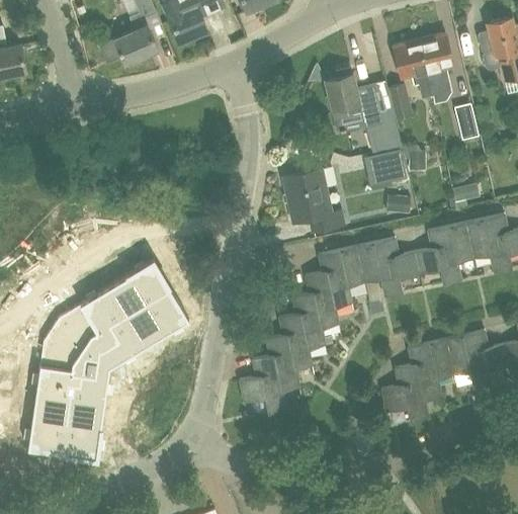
[(114,41),(114,40),(98,48),(106,67),(122,60),(125,66),(126,66),(127,69),(142,63),(140,59),(158,52),(144,19),(156,14),(149,0),(133,0),(140,15),(130,19),(136,31),(114,41)]
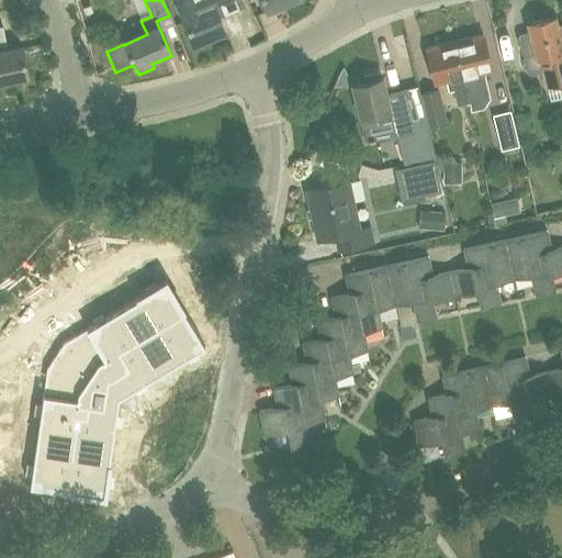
[(175,0),(194,46),(225,34),(218,18),(243,8),(239,0),(175,0)]
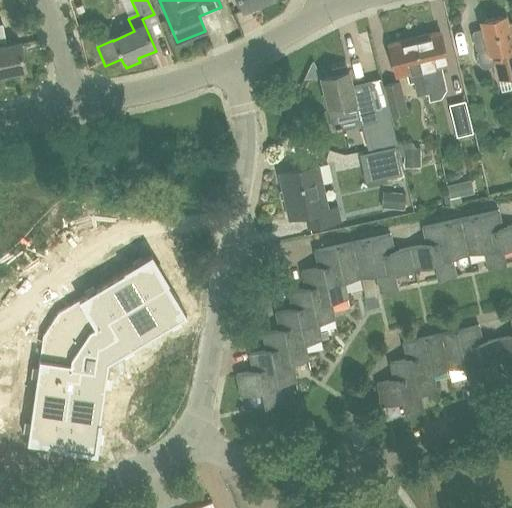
[(238,0),(244,13),(274,0),(238,0)]
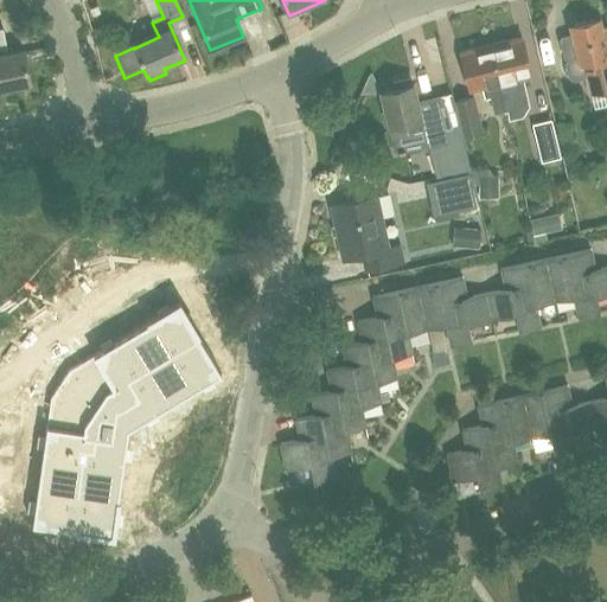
[(606,94),(606,30),(602,32),(600,23),(572,30),(579,59),(570,62),(567,68),(569,79),(575,83),(587,79),(590,98),(606,94)]
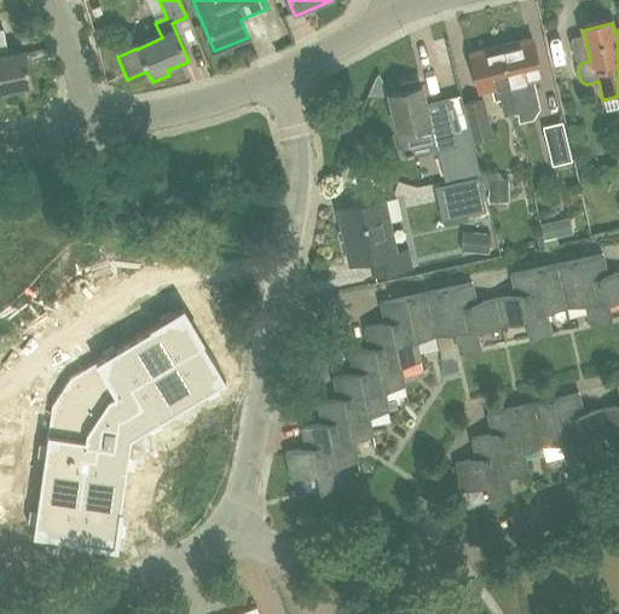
[(4,35),(0,35),(0,93),(32,88),(25,56),(9,59),(4,35)]
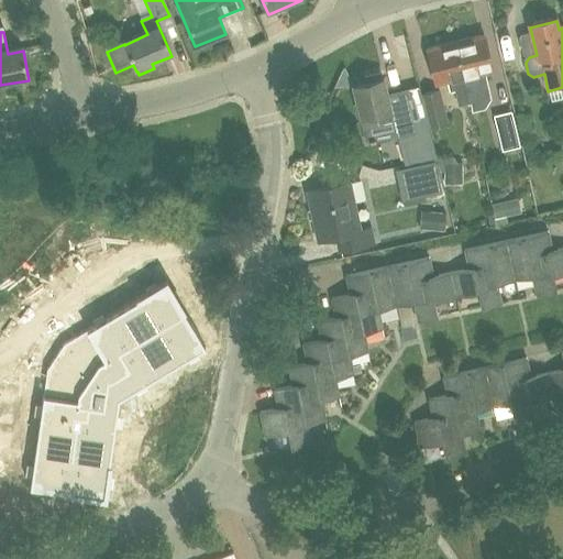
[(485,37),(456,45),(471,106),(484,103),(477,78),(494,74),(485,37)]
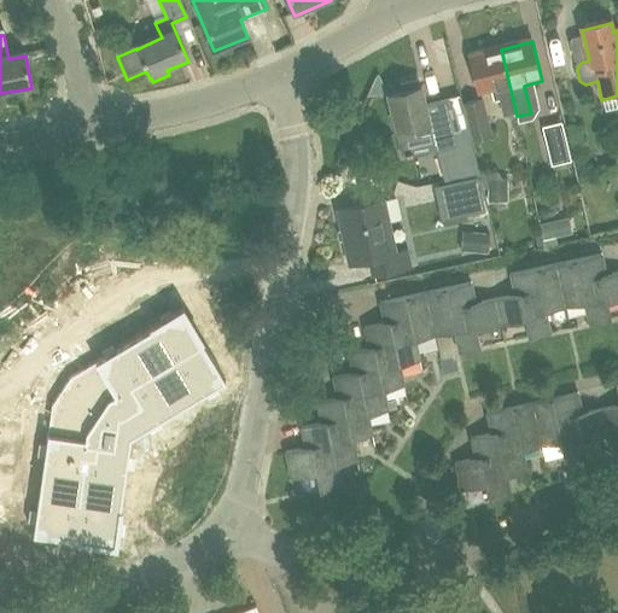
[(500,103),(505,120),(517,116),(501,50),(470,57),(479,95),(490,93),(493,104),(500,103)]
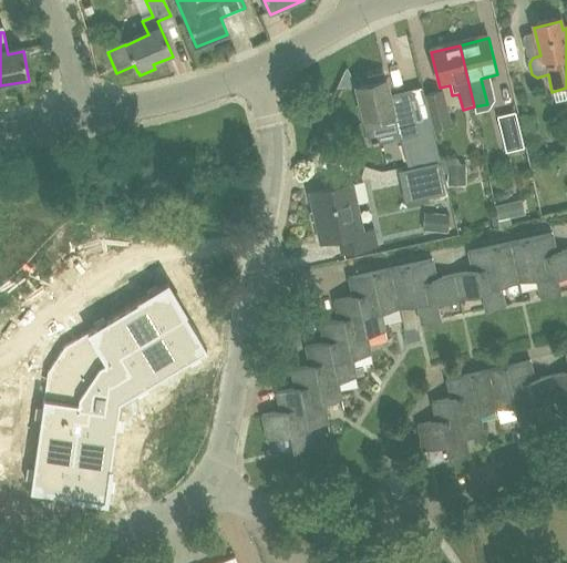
[(416,136),(406,95),(391,100),(387,82),(385,82),(383,77),(368,81),(369,86),(357,90),(367,131),(395,124),(399,141),(416,136)]
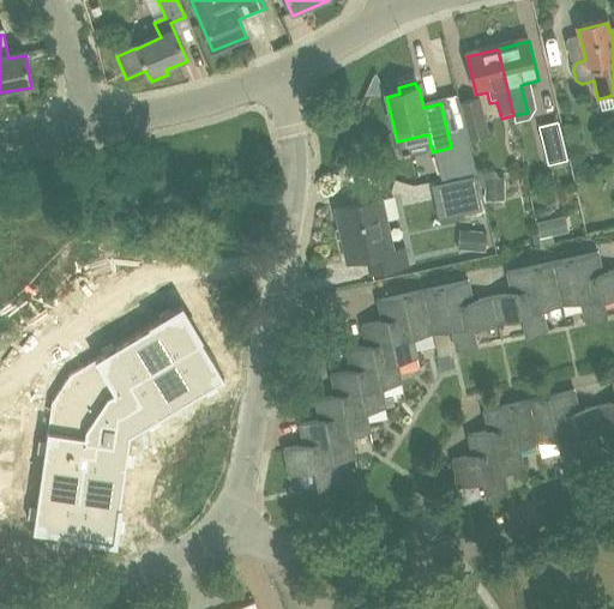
[(479,102),(462,107),(470,142),(487,138),(479,102)]
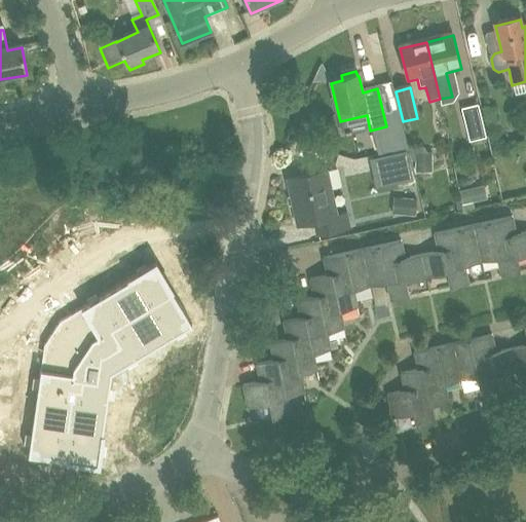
[(470,144),(485,140),(478,108),(461,111),(470,144)]
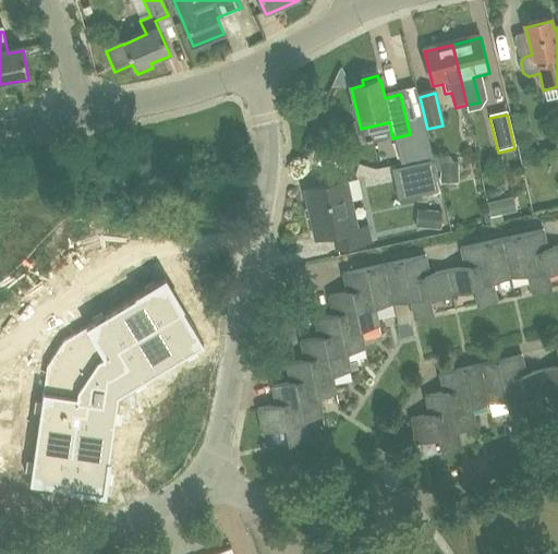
[(433,154),(428,137),(396,146),(399,163),(433,154)]
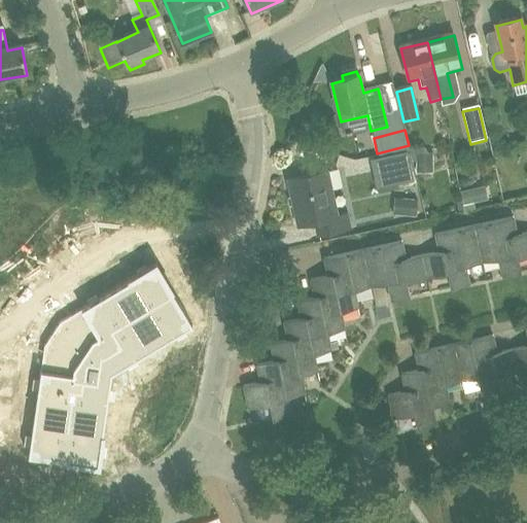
[(406,160),(373,167),(377,185),(397,180),(398,186),(411,183),(406,160)]
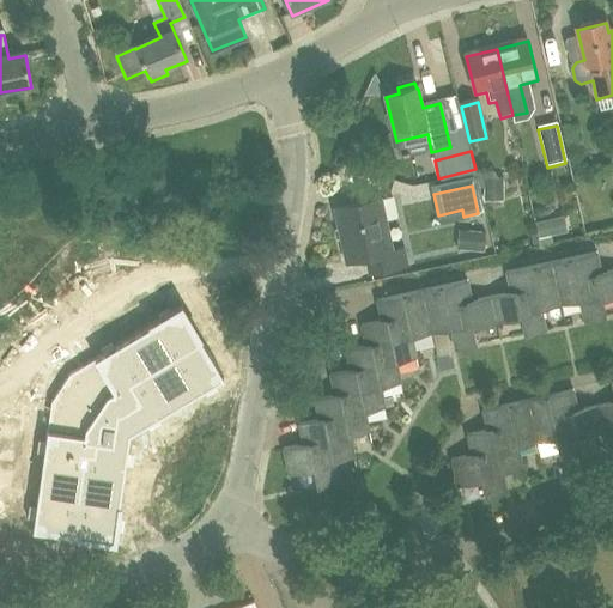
[(504,205),(504,192),(484,192),(485,205),(504,205)]
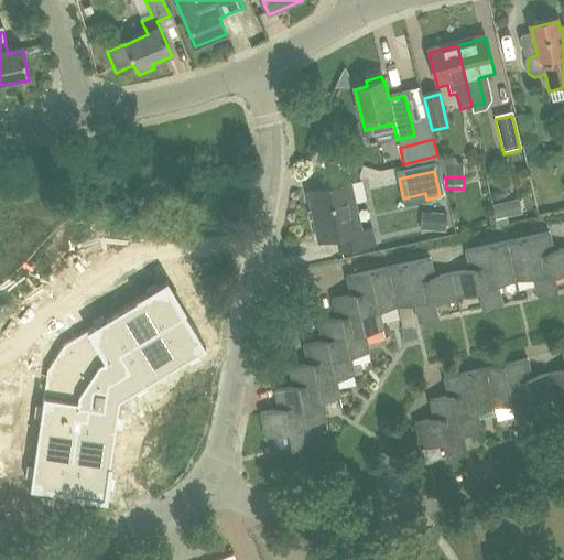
[(349,185),(308,194),(320,244),(338,240),(342,255),(373,247),(370,232),(360,234),(349,185)]
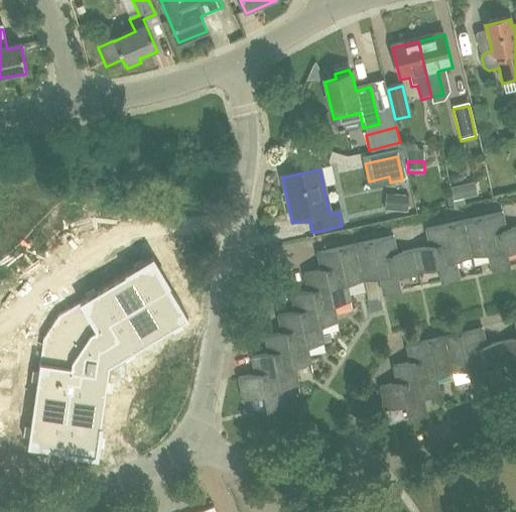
[(474,185),(452,189),(454,202),(476,198),(474,185)]
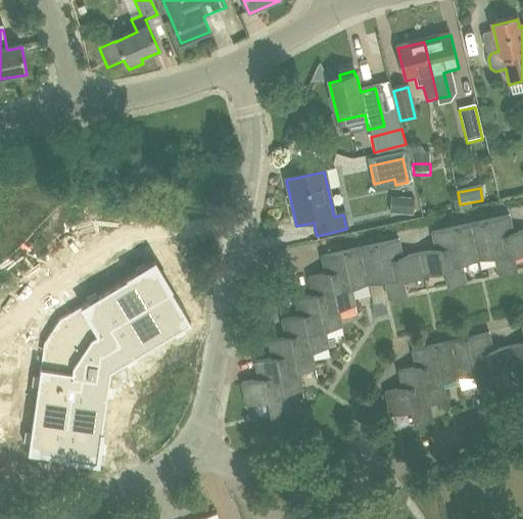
[(399,200),(397,218),(413,219),(415,202),(399,200)]
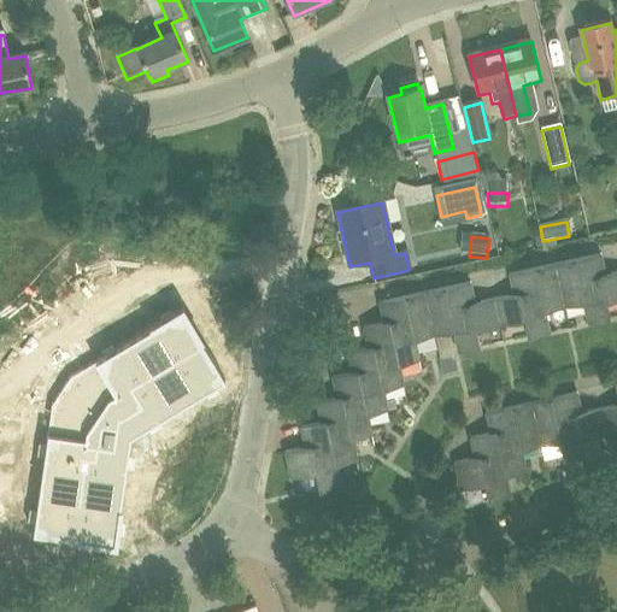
[(580,283),(605,278),(600,258),(554,268),(564,310),(585,306),(580,283)]
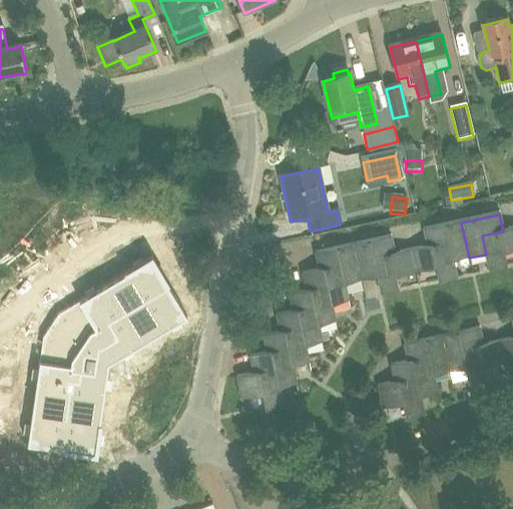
[(469,258),(461,222),(424,230),(427,247),(449,242),(453,262),(469,258)]
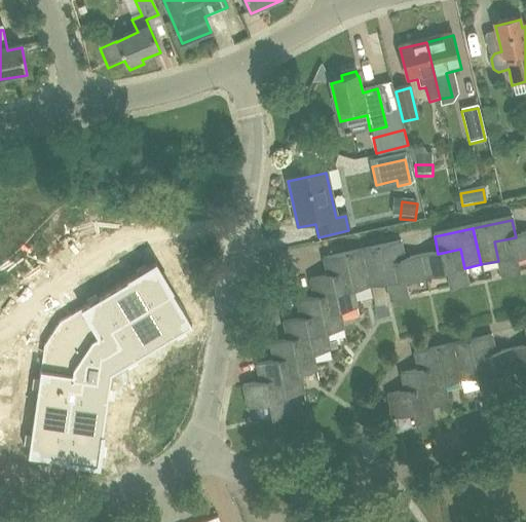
[(525,234),(516,237),(494,241),(498,261),(502,280),(520,275),(517,261),(525,259),(525,234)]
